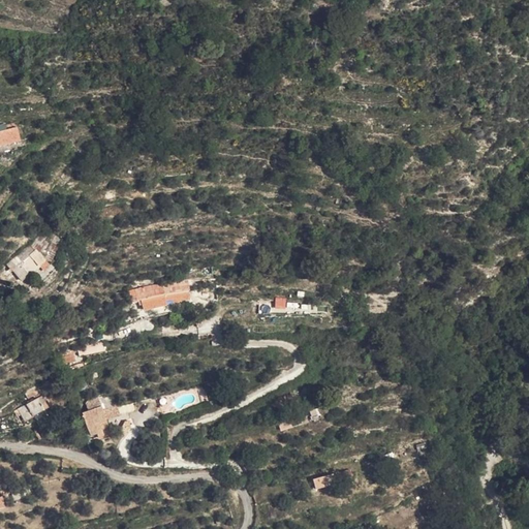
[(13,124),(3,128),(4,132),(0,134),(0,150),(20,144),(13,124)]
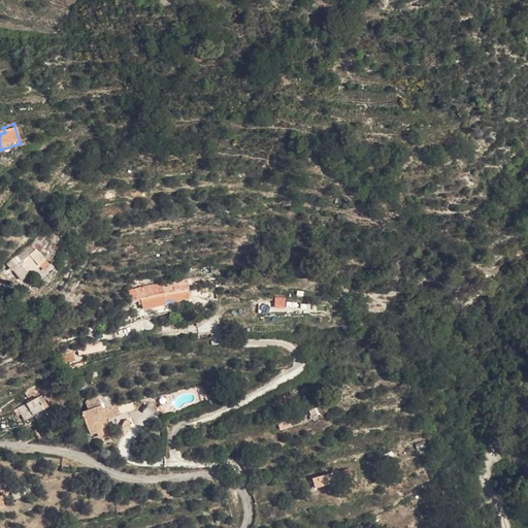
[(7,267),(17,263),(13,259),(5,265),(7,267)]
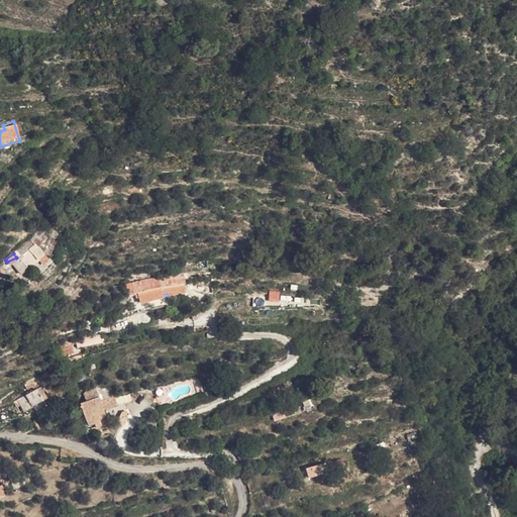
[(17,278),(26,272),(16,257),(7,262),(8,265),(5,267),(11,276),(14,274),(17,278)]
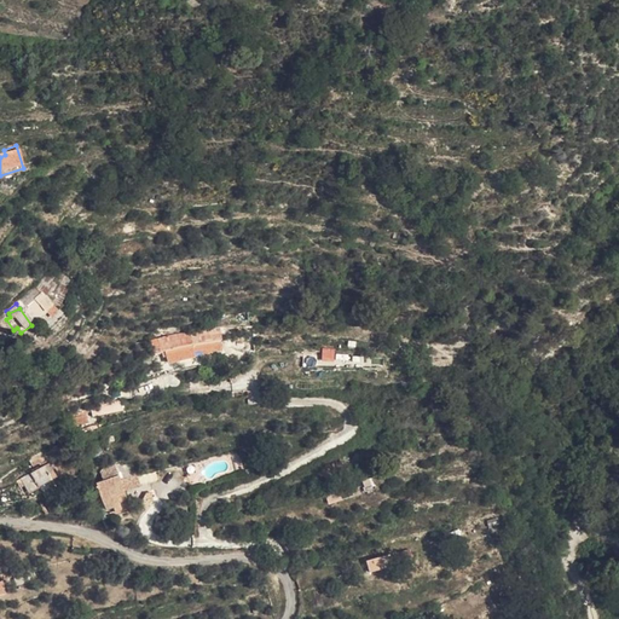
[(0,337),(13,330),(6,319),(0,323),(0,337)]
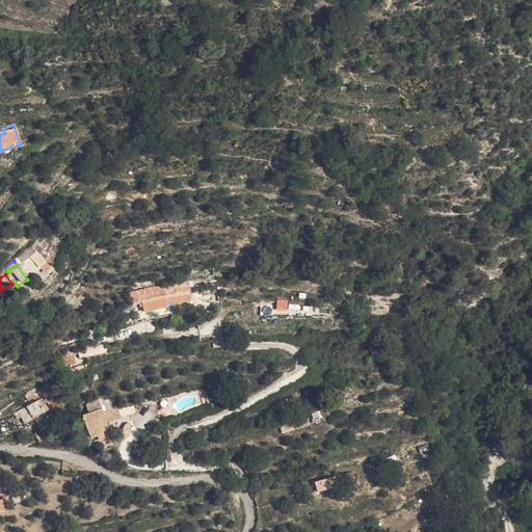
[(143,311),(192,303),(188,281),(130,290),(132,303),(141,301),(143,311)]
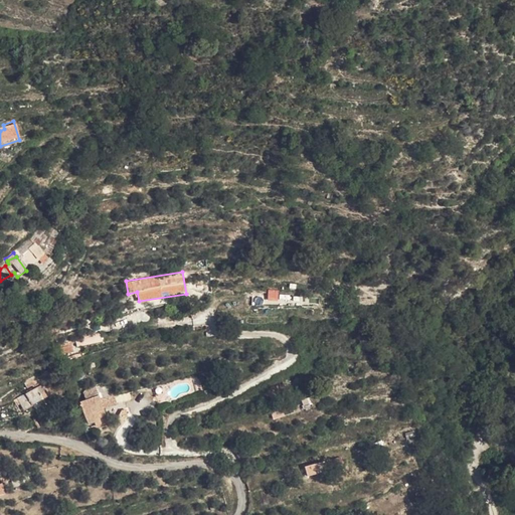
[(269,289),(267,299),(278,301),(279,290),(269,289)]
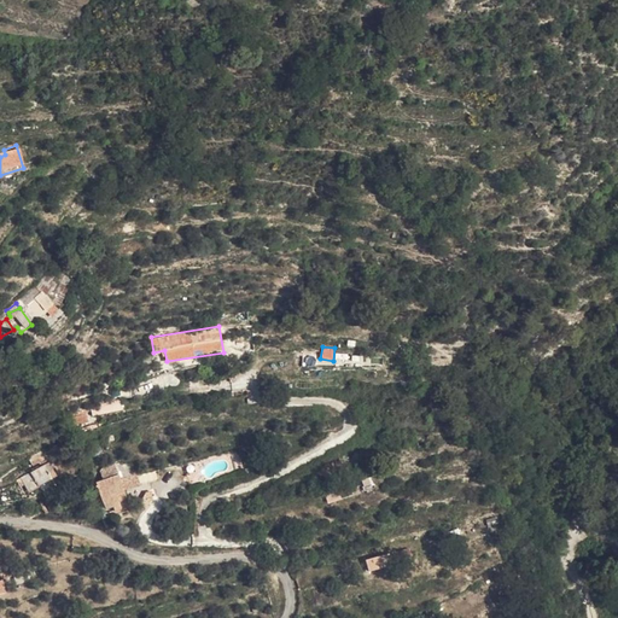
[(57,459),(38,467),(44,483),(46,489),(62,482),(56,468),(60,466),(57,459)]
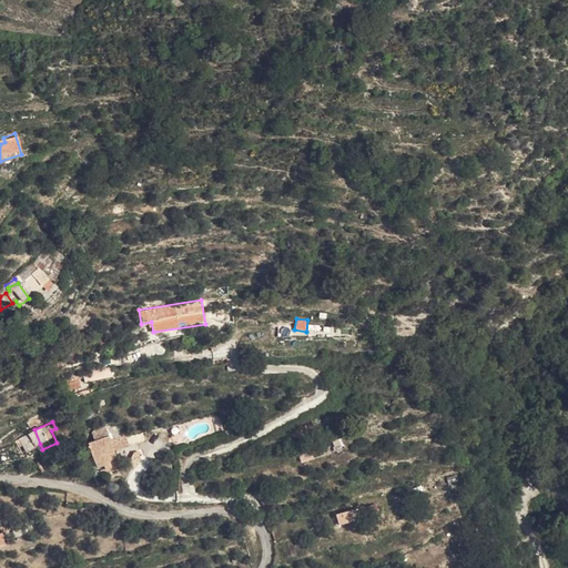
[(40,444),(34,429),(26,434),(30,447),(40,444)]
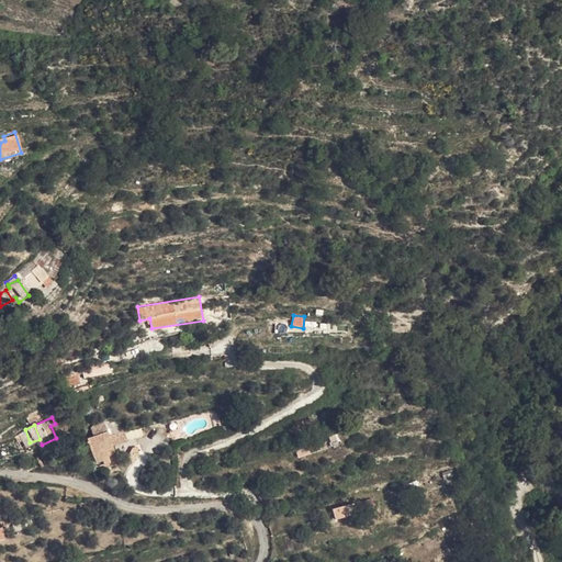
[(104,430),(86,438),(96,463),(107,458),(104,454),(103,451),(111,447),(104,430)]
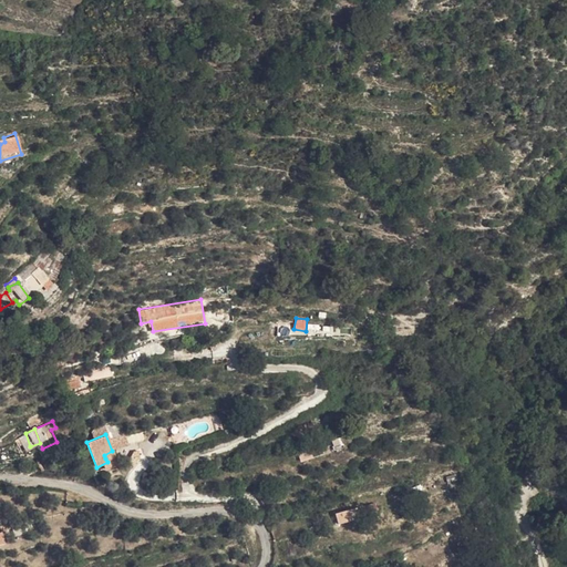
[(111,439),(114,450),(129,446),(125,434),(111,439)]
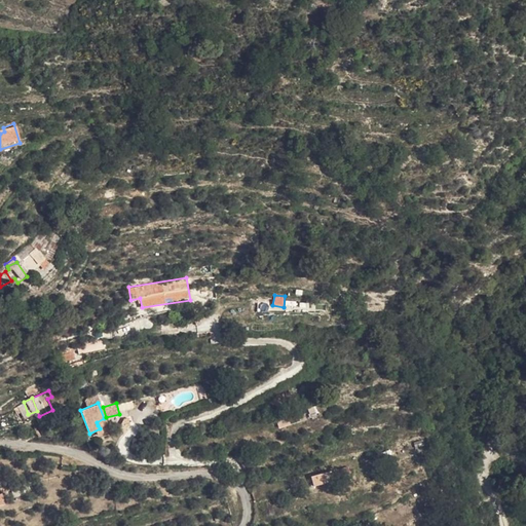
[(289,418),(276,421),(278,427),(291,425),(289,418)]
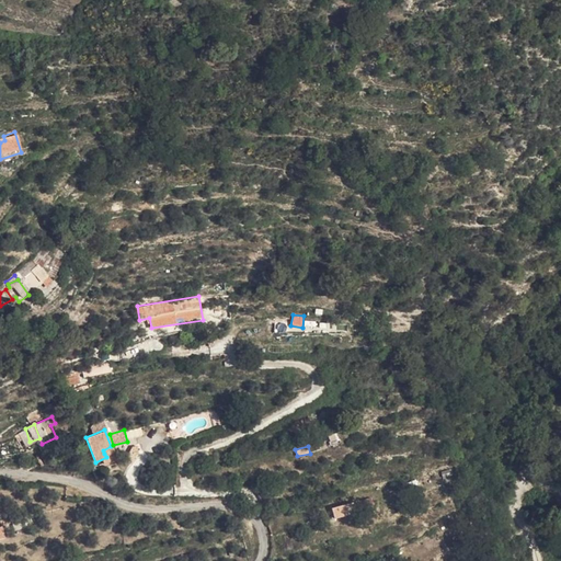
[(106,457),(95,462),(99,467),(109,462),(106,457)]
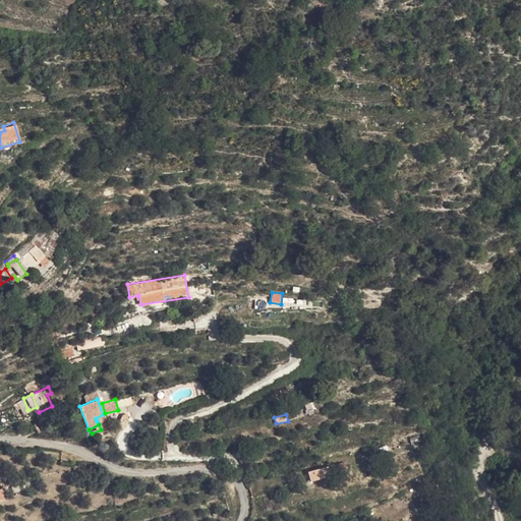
[(315,472),(305,475),(307,484),(317,481),(315,472)]
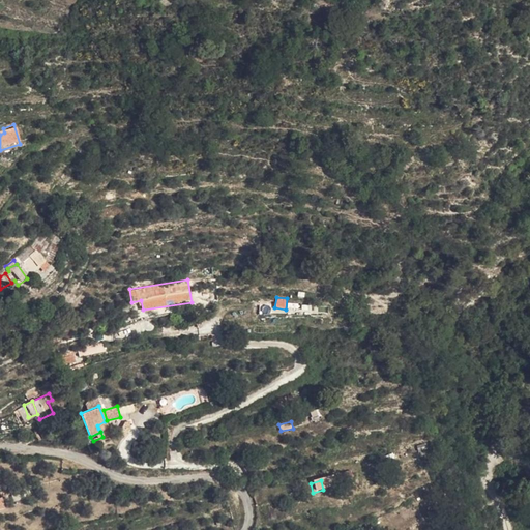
[(43,495),(26,502),(28,507),(33,506),(34,510),(47,506),(43,495)]
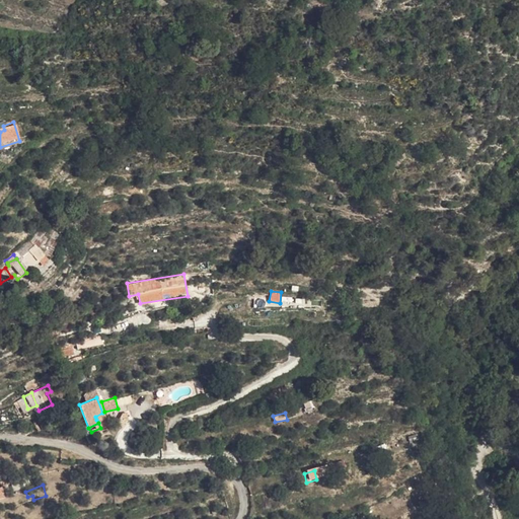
[(370,509),(362,512),(363,518),(369,518),(372,518),(370,509)]
